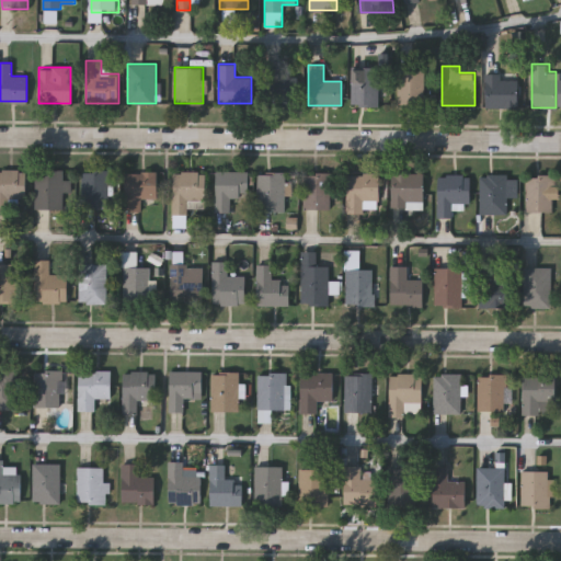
[(378,67),(378,104),(351,104),(351,67),(378,67)]
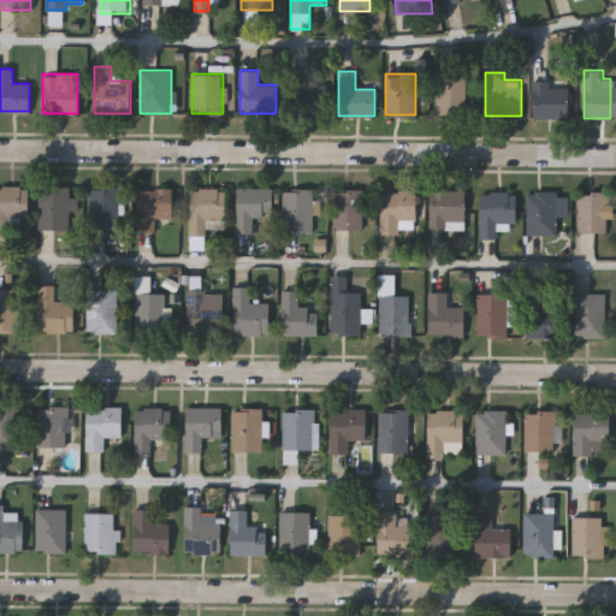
[(465,76),(465,116),(438,116),(438,76),(465,76)]
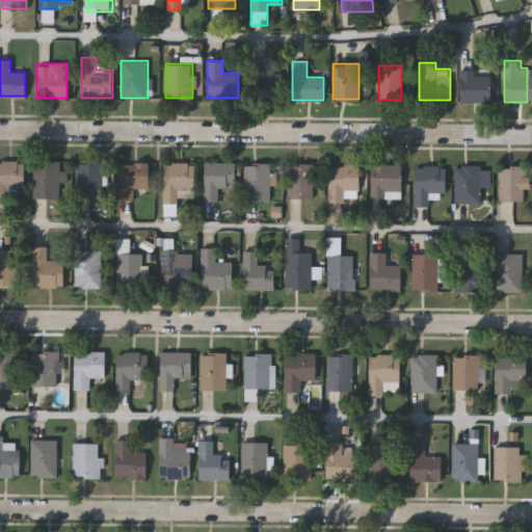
[(460,101),(460,70),(475,70),(475,75),(493,75),(493,101),(460,101)]
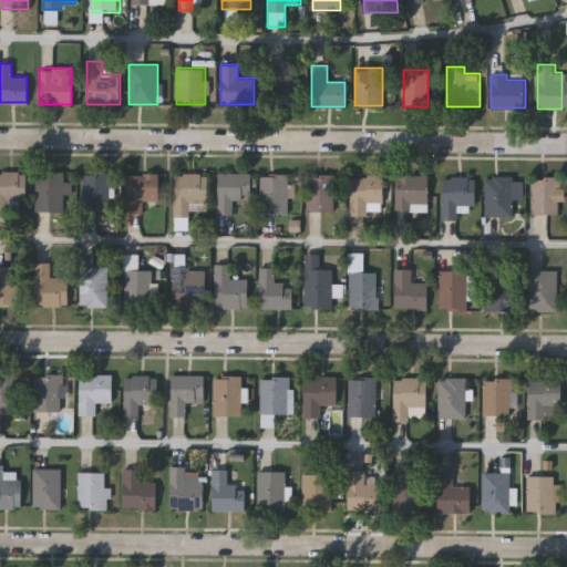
[(300,76),(300,105),(267,105),(267,76),(300,76)]
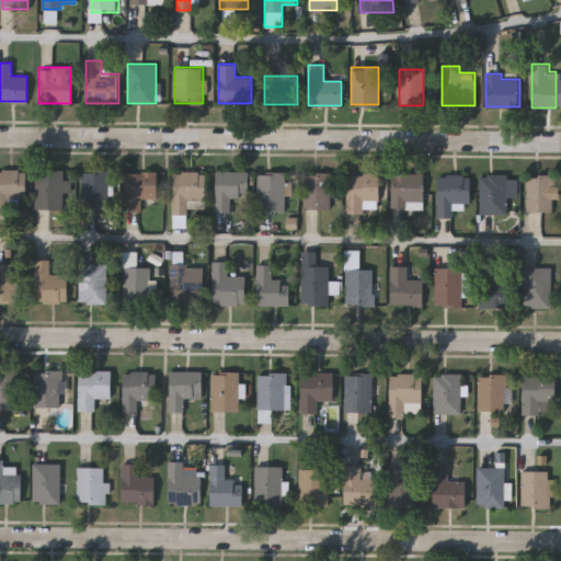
[(25,197),(7,197),(7,213),(0,212),(0,169),(26,170),(25,197)]
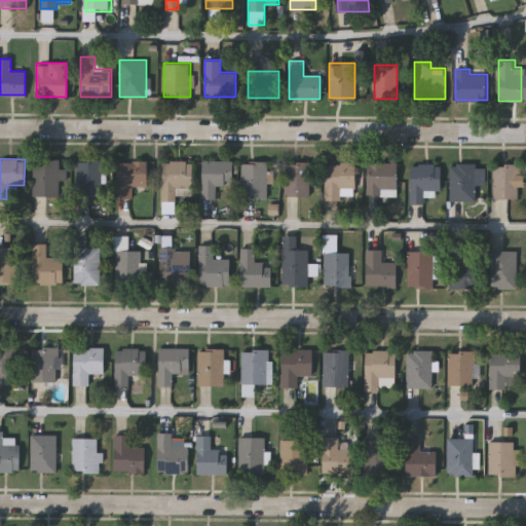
[(60,167),(62,167),(62,195),(33,195),(33,158),(60,158),(60,167)]
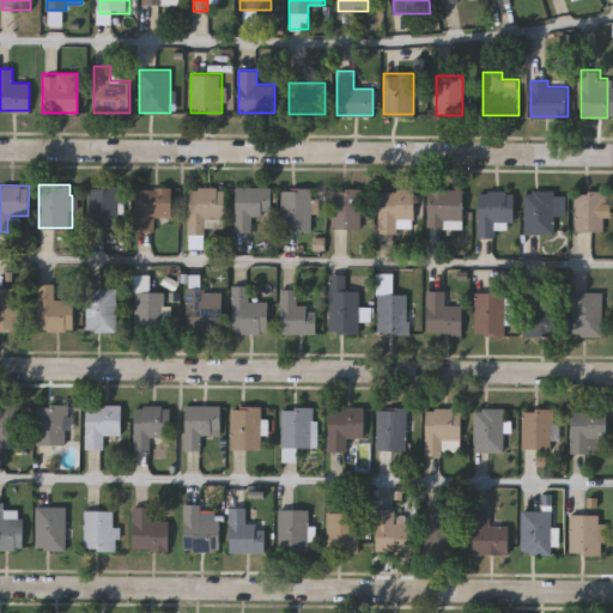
[(117,186),(117,225),(89,225),(89,186),(117,186)]
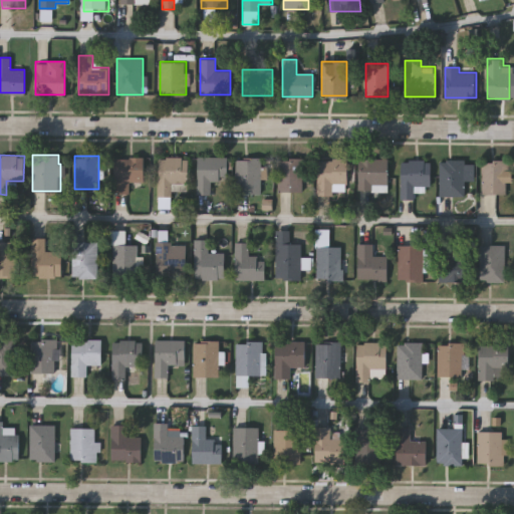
[(187,157),(187,194),(158,194),(158,157),(187,157)]
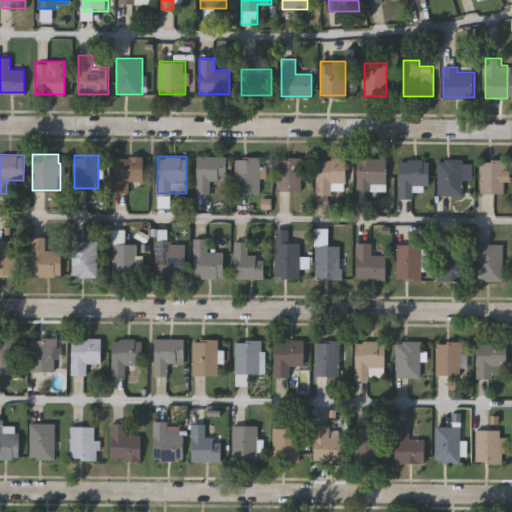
[(196,156),(226,156),(226,182),(210,182),(210,193),(196,193),(196,156)]
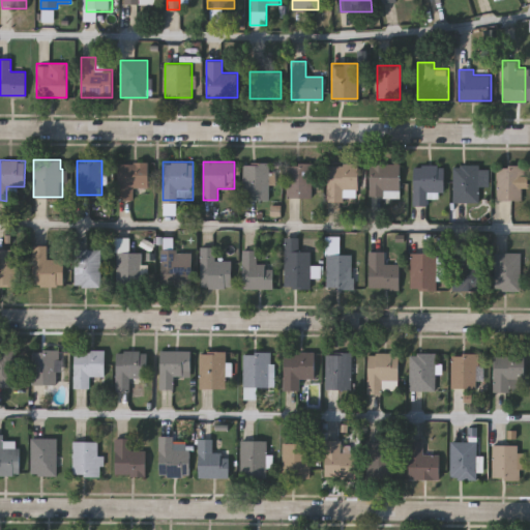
[(118,163),(149,163),(148,187),(134,187),(133,199),(117,199),(118,163)]
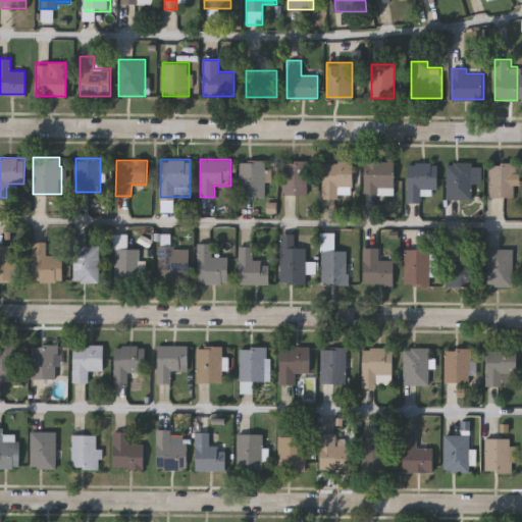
[(265,196),(239,196),(239,160),(265,160),(265,196)]
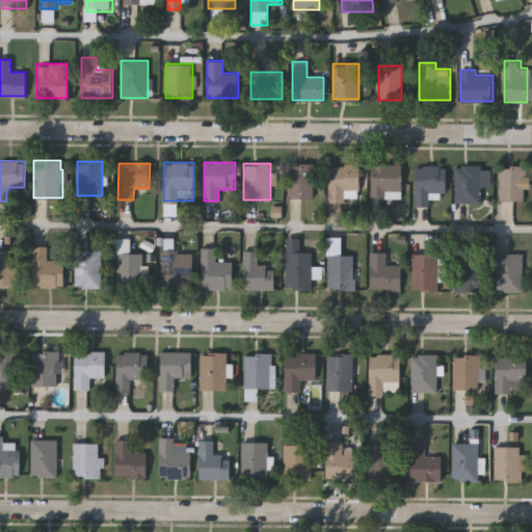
[(371,163),(401,163),(401,195),(371,195),(371,163)]
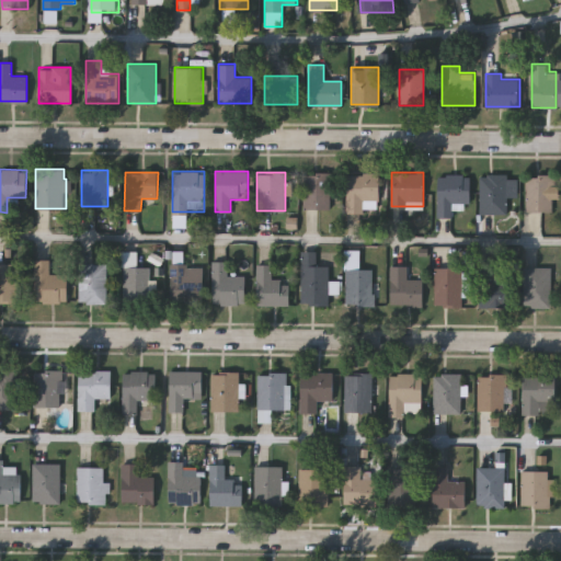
[(378,173),(378,209),(346,209),(346,173),(378,173)]
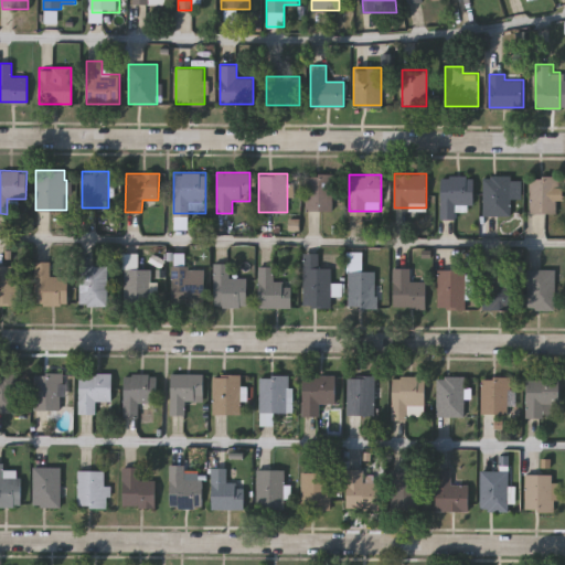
[(305,209),(305,176),(332,176),(332,209),(305,209)]
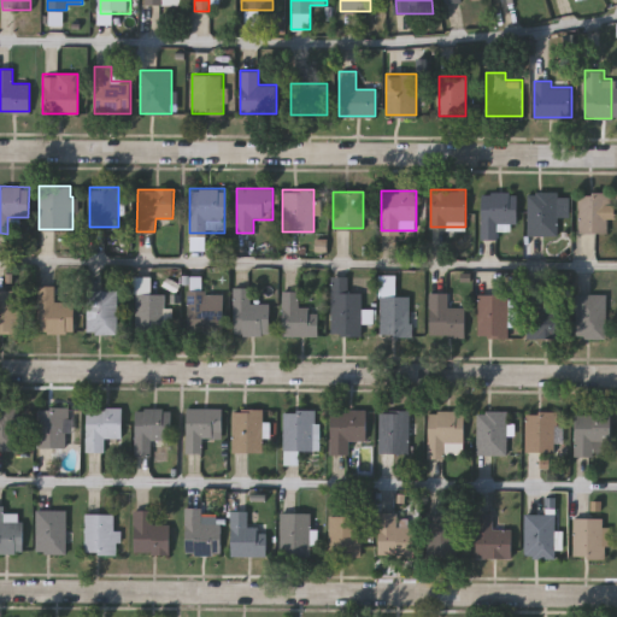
[(498,236),(481,236),(481,192),(517,192),(517,227),(498,227),(498,236)]
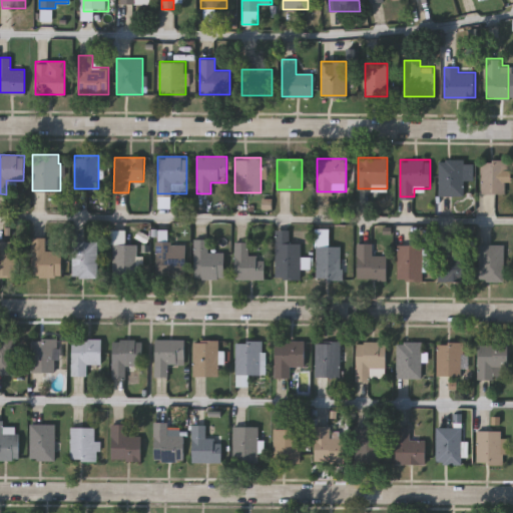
[(439,194),(439,159),(464,159),(464,194),(439,194)]
